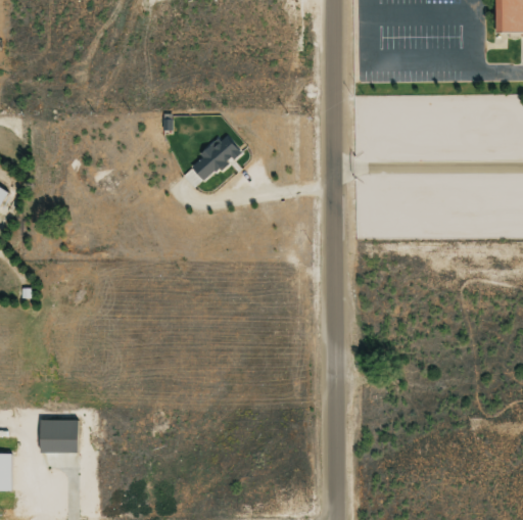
[(522,0),(522,30),(496,31),(495,0),(522,0)]
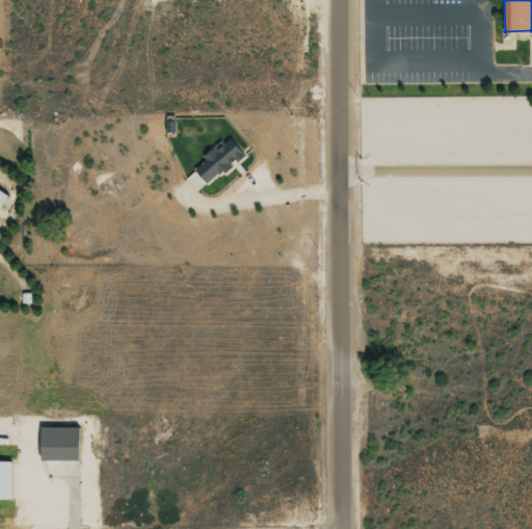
[(190,168),(192,170),(203,183),(220,168),(225,174),(232,168),(228,164),(241,153),(229,139),(223,143),(217,137),(197,155),(201,159),(190,168)]
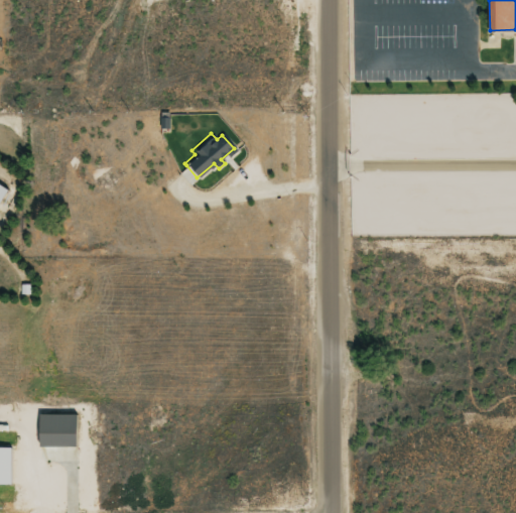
[(18,284),(18,294),(30,295),(31,285),(25,284),(18,284)]
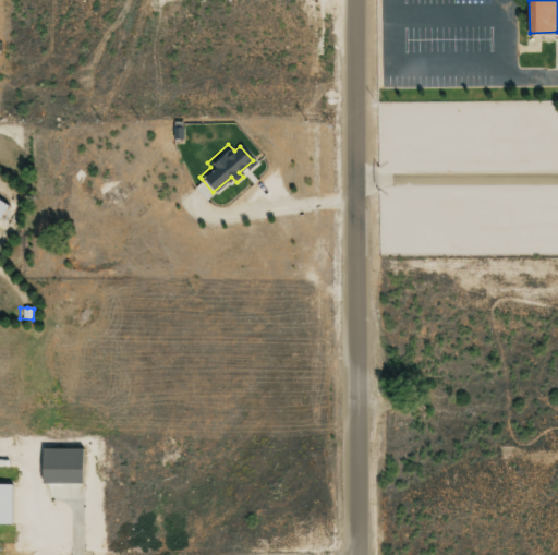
[(39,482),(74,483),(83,483),(84,449),(39,448),(39,482)]
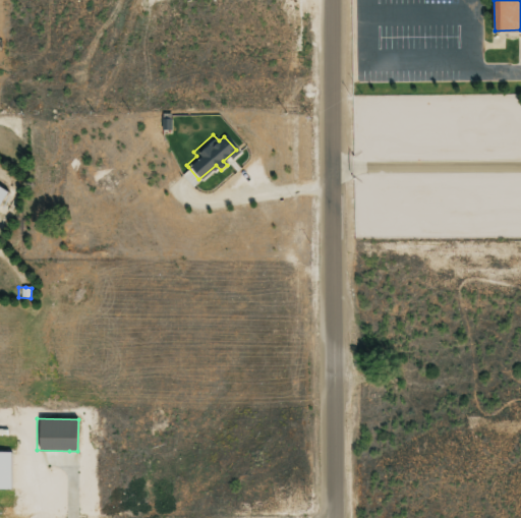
[(0,490),(10,491),(11,452),(0,452),(0,490)]
